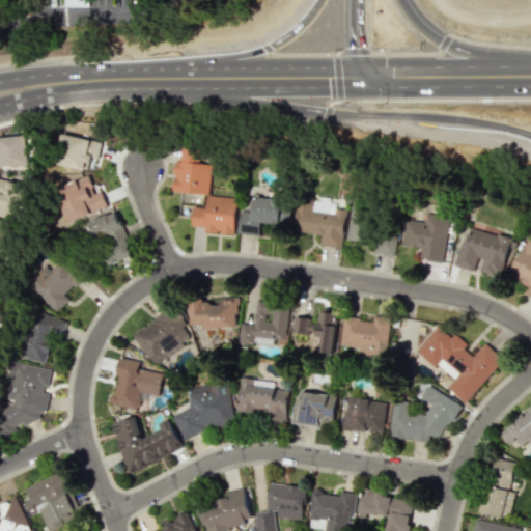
[(102,142),(62,133),(55,162),(86,169),(88,161),(96,163),(102,142)]
